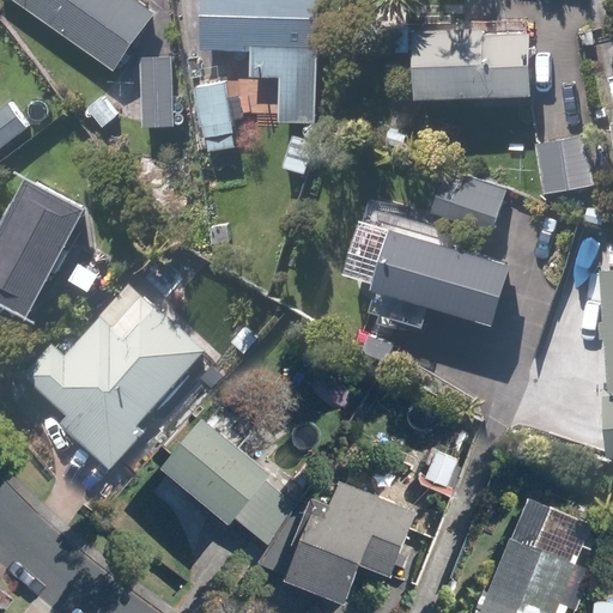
[(156,12),(138,0),(14,0),(115,70),(156,12)]
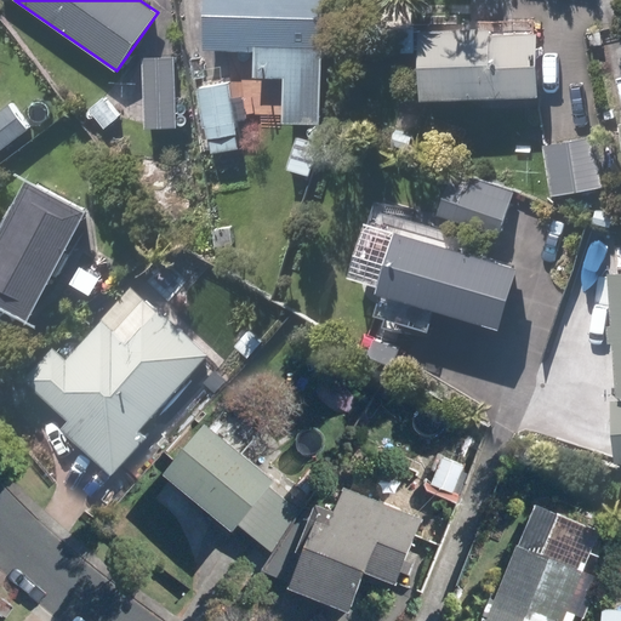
[(204,0),(204,47),(254,47),(254,75),(284,75),(285,119),(323,119),(320,0),(204,0)]
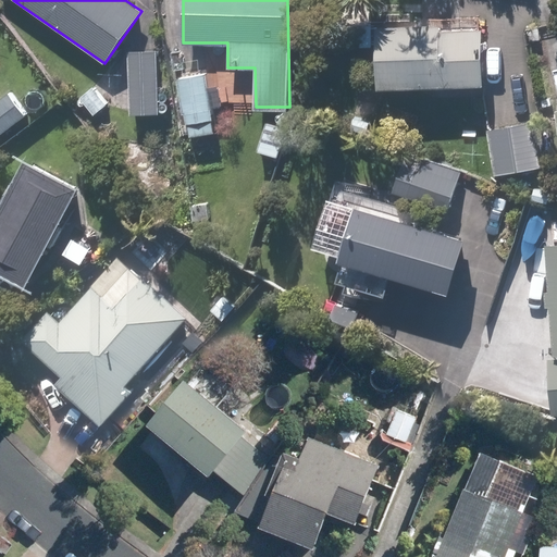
[(440,23),(374,24),(376,86),(481,83),(479,26),(440,27),(440,23)]
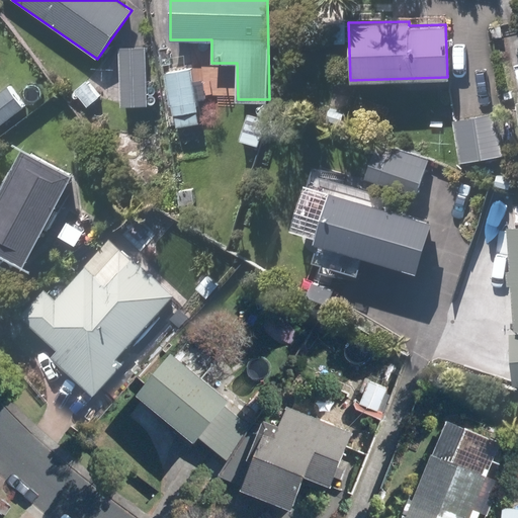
[(145,46),(118,47),(120,105),(147,104),(145,46)]
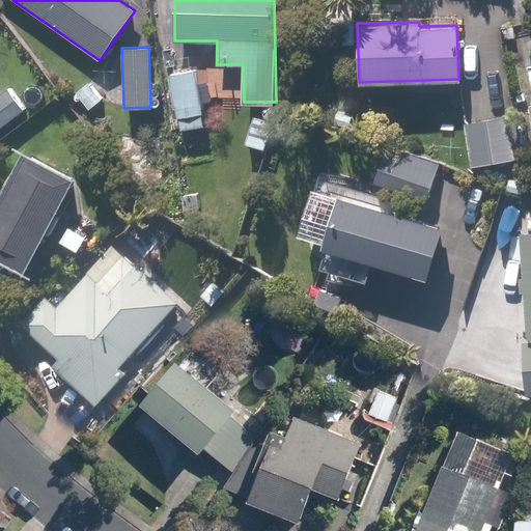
[(197,71),(170,75),(179,128),(204,123),(201,102),(212,100),(207,79),(199,81),(197,71)]
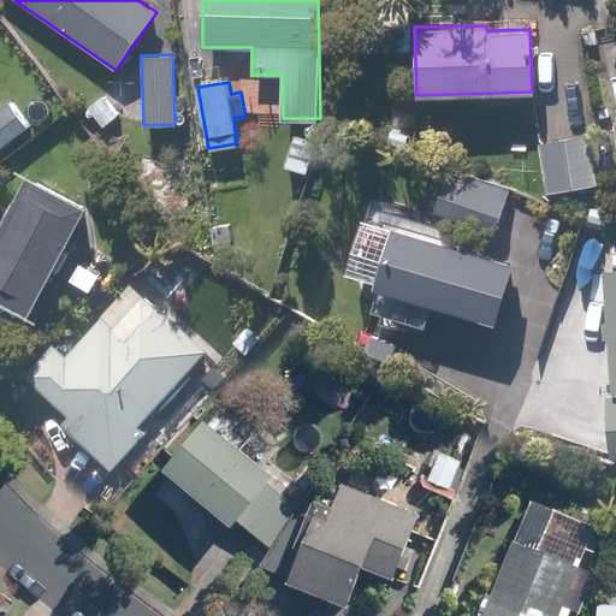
[(102,95),(87,107),(104,128),(118,117),(102,95)]
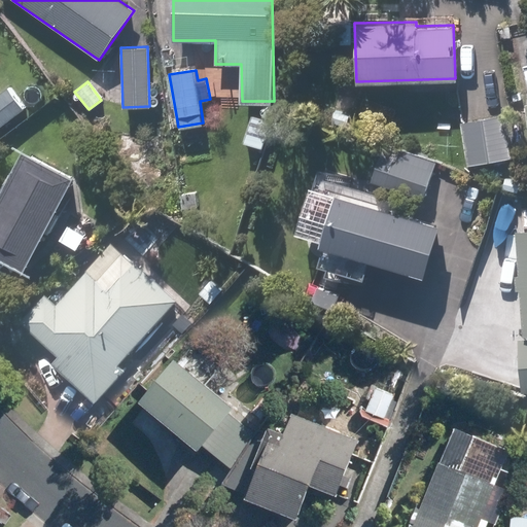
[(6,86),(0,91),(0,126),(24,109),(6,86)]
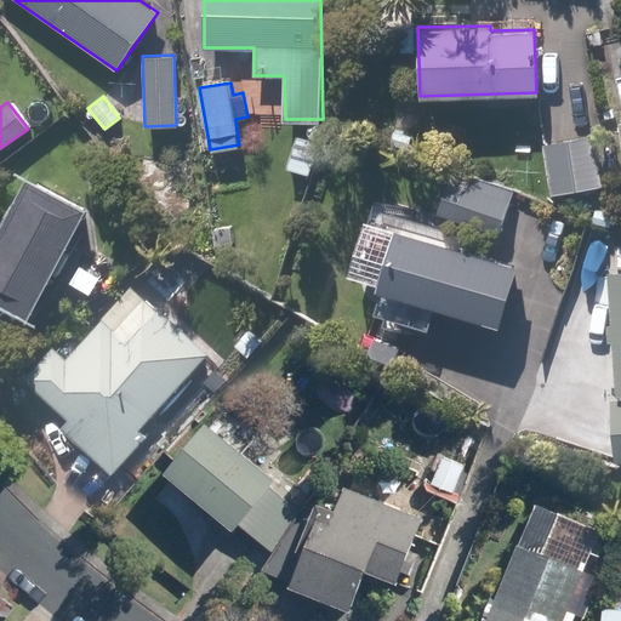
[(543,143),(551,192),(603,184),(596,136),(543,143)]
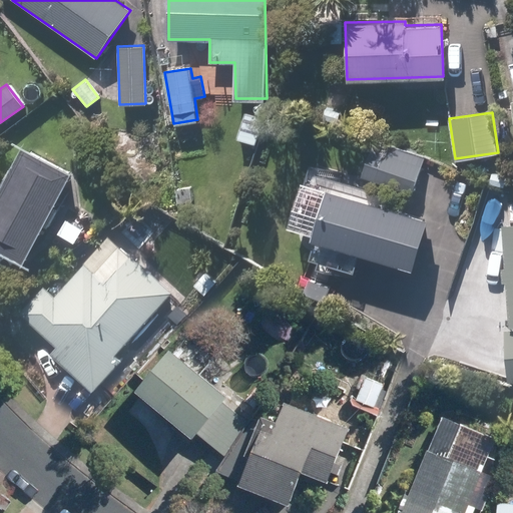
[(364,137),(360,147),(372,151),(363,174),(413,192),(423,166),(372,147),(374,141),(364,137)]
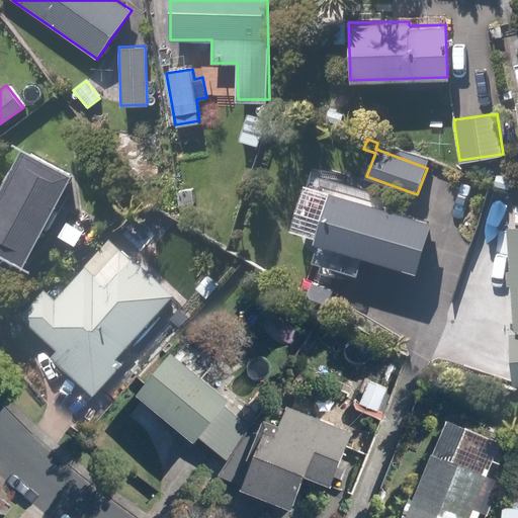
[(72,174),(23,148),(0,191),(0,250),(23,262),(72,174)]
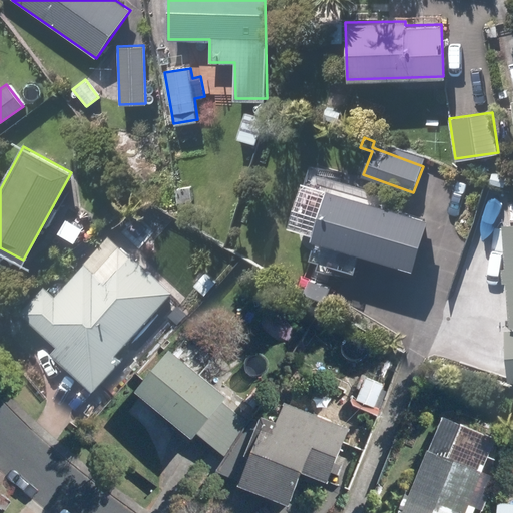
[(475,165),(470,176),(484,182),(489,171),(475,165)]
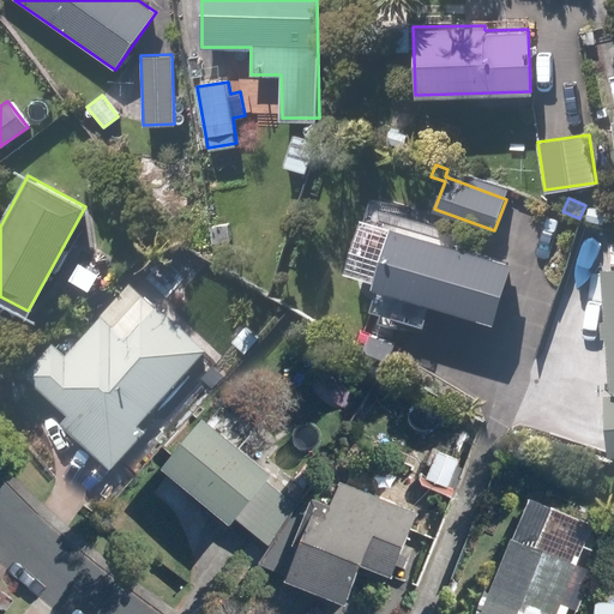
[(607,211),(589,206),(587,220),(605,223),(607,211)]
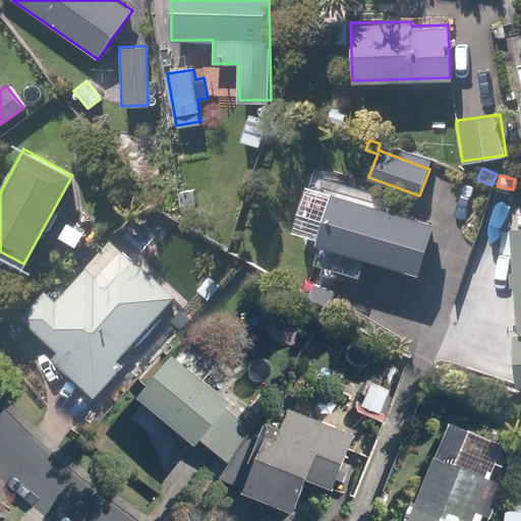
[(316,241),(319,241),(312,264),(359,277),(364,255),(419,273),(435,222),(331,192),(316,241)]
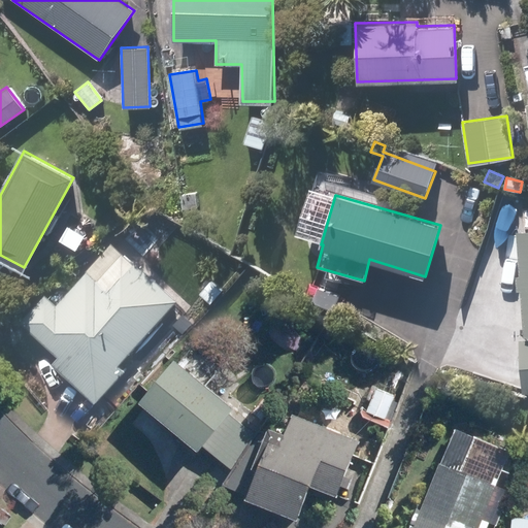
[(87,235),(67,224),(59,239),(77,251),(87,235)]
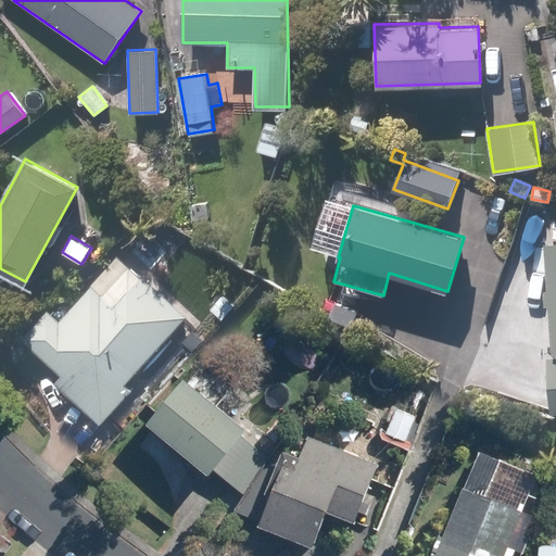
[(555,242),(544,243),(547,290),(543,291),(543,305),(547,305),(552,353),(555,352),(555,242)]
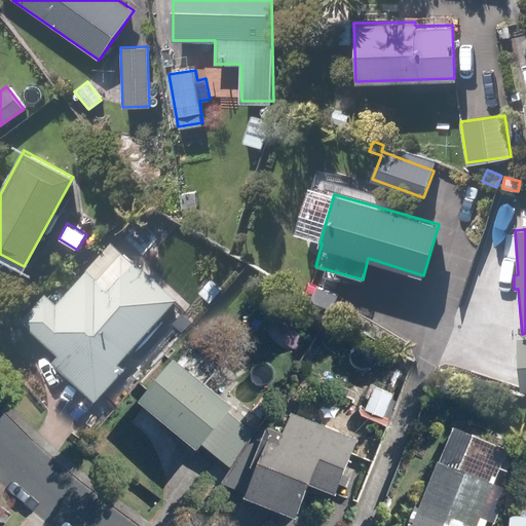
[(19,318),(59,354),(51,362),(95,400),(123,370),(116,364),(176,298),(136,261),(134,263),(112,243),(55,303),(44,292),(19,318)]
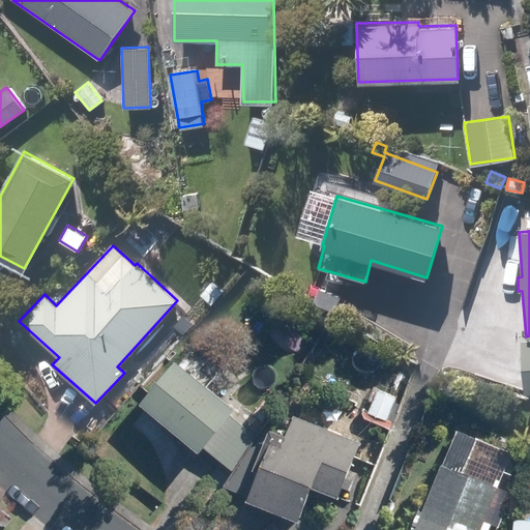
[(212,281),(199,292),(210,304),(223,292),(212,281)]
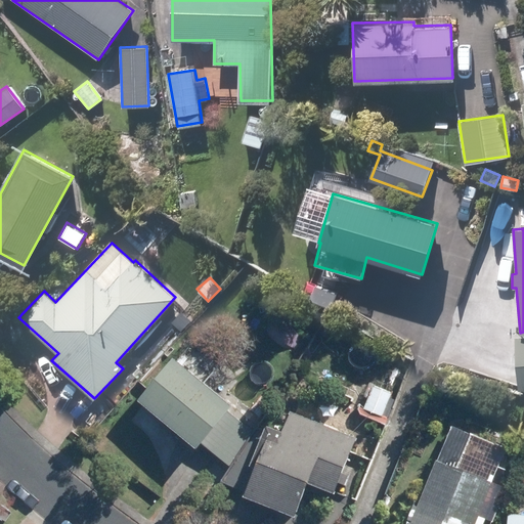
[(523,336),(515,337),(518,388),(523,387),(523,336)]
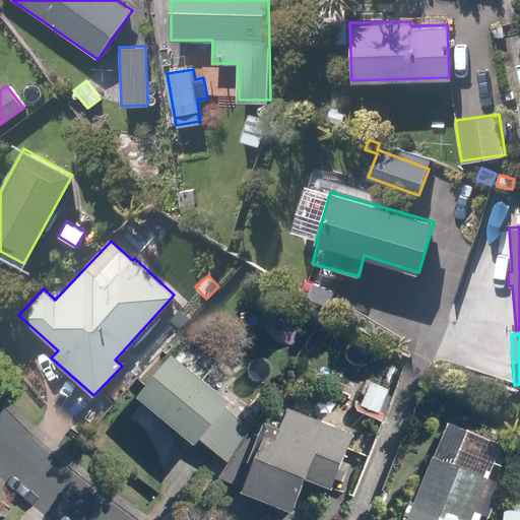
[(174,435),(164,457),(176,463),(186,444),(190,447),(196,440),(216,455),(243,423),(223,407),(226,404),(170,356),(133,400),(174,435)]
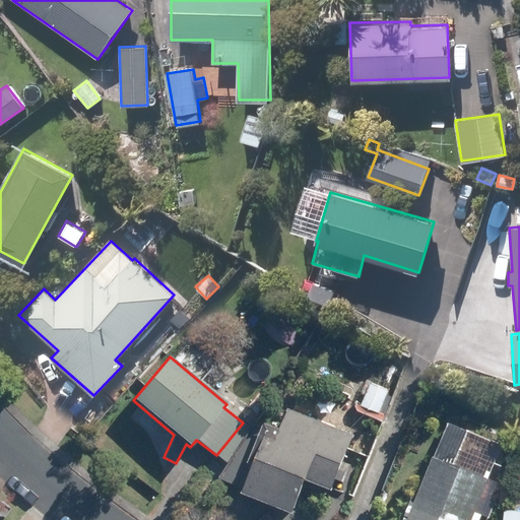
[(372,383),(361,407),(376,414),(388,390),(372,383)]
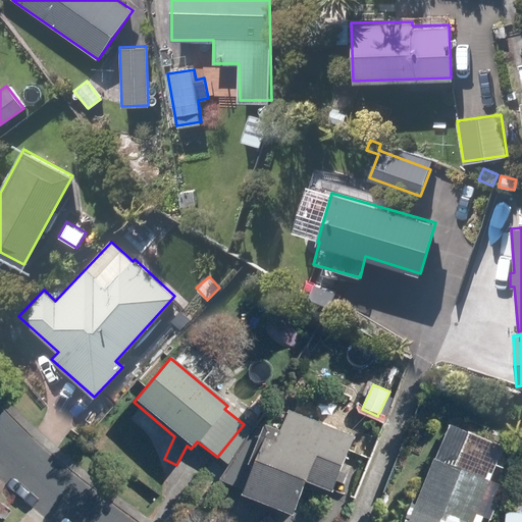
[(243,490),(240,499),(289,518),(303,483),(329,493),(351,437),(288,413),(279,432),(262,425),(260,429),(254,426),(221,482),(243,490)]
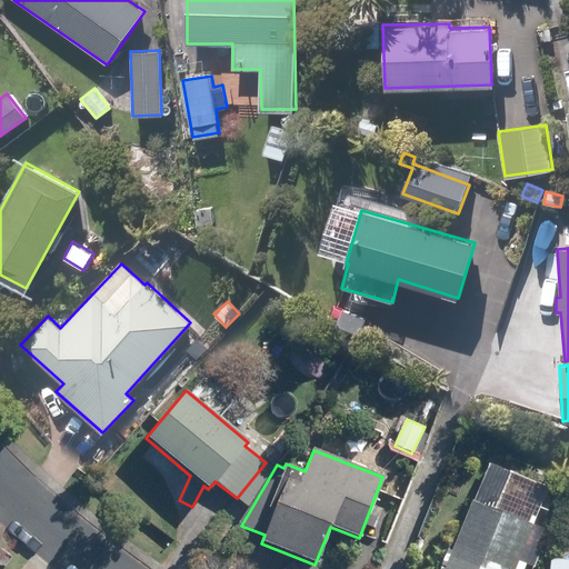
[(518,562),(531,528),(471,503),(443,568),(523,568),(526,566),(518,562)]
